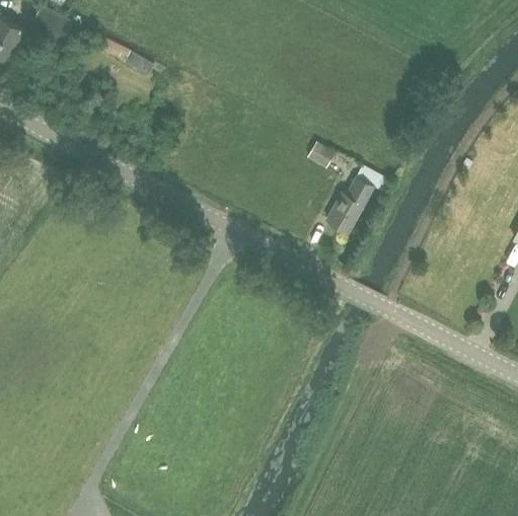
[(86,38),(90,29),(44,5),(31,26),(69,48),(77,33),(86,38)]
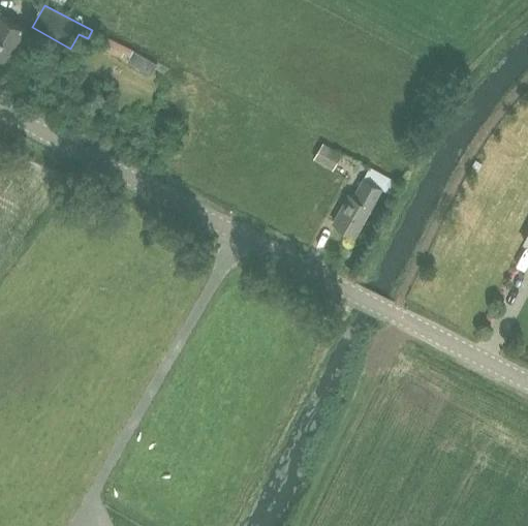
[(0,64),(9,69),(29,33),(0,17),(0,64)]
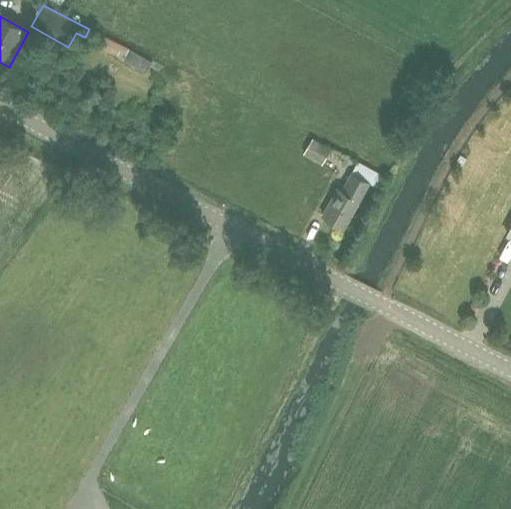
[(119,56),(124,47),(99,33),(94,43),(119,56)]
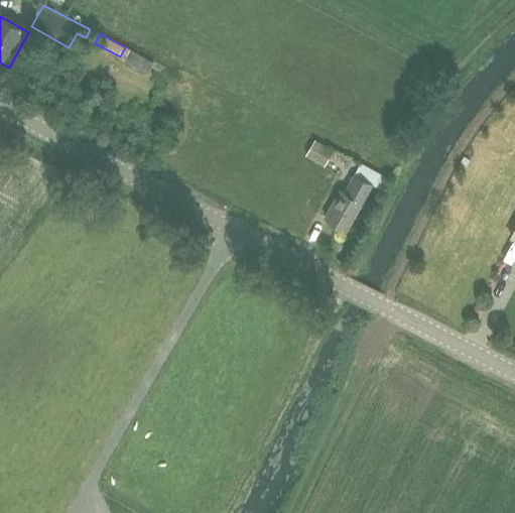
[(148,75),(153,65),(131,50),(125,61),(148,75)]
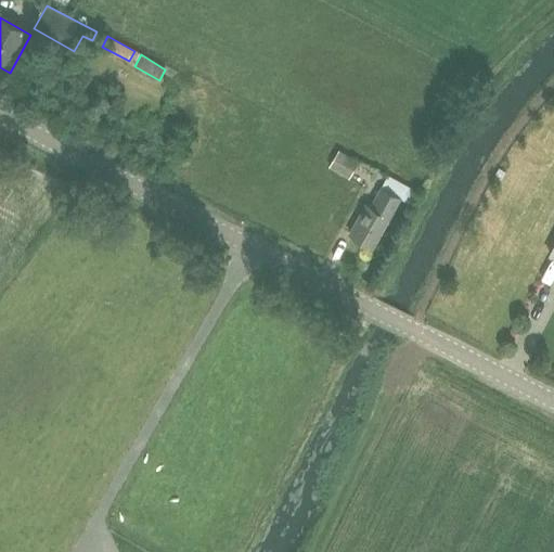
[(343,176),(352,158),(339,152),(330,168),(343,176)]
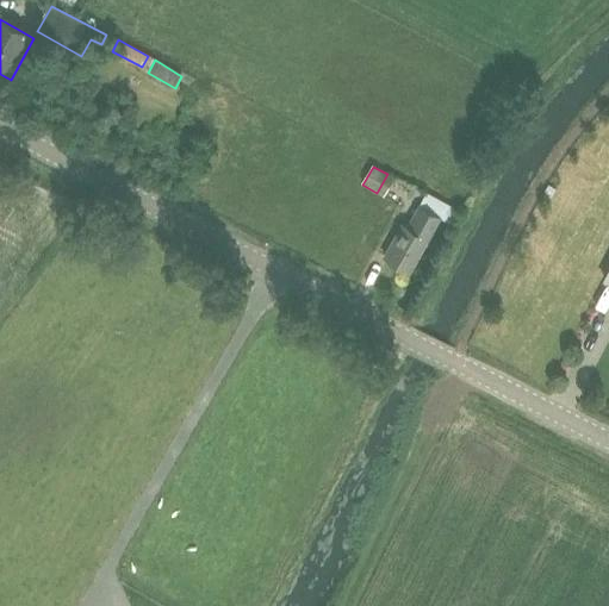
[(441,207),(427,200),(422,210),(420,208),(408,230),(402,226),(385,260),(411,274),(440,219),(452,225),(459,211),(442,204),(441,207)]
